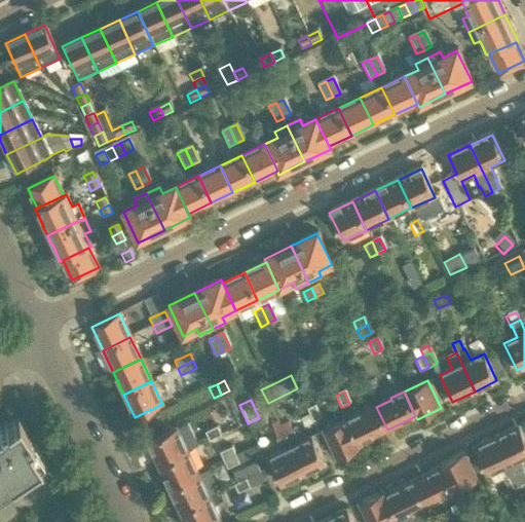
[(347,419),(360,443),(387,430),(376,407),(361,415),(360,413),(347,419)]
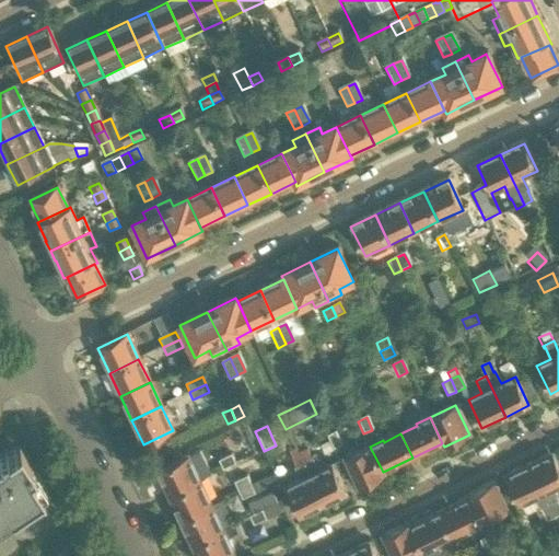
[(337,437),(327,441),(332,451),(341,447),(337,437)]
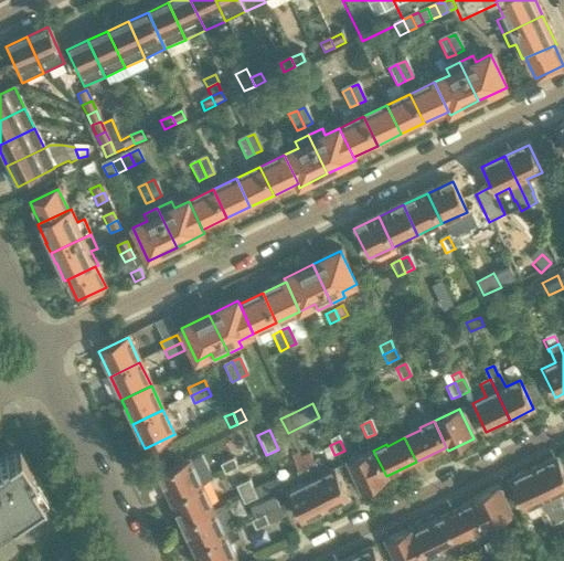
[(334,457),(330,448),(322,453),(327,462),(334,457)]
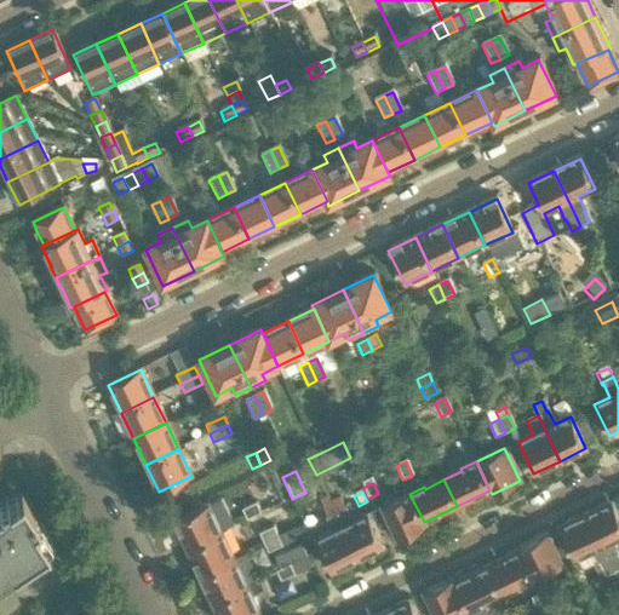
[(425,526),(424,522),(410,494),(382,507),(397,540),(425,526)]
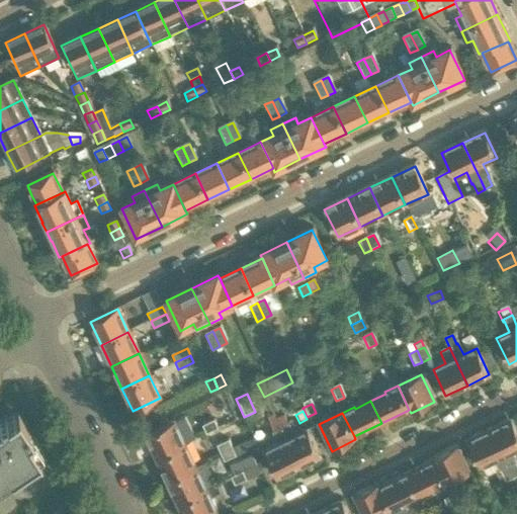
[(0,480),(3,485),(40,459),(26,439),(30,436),(16,414),(14,415),(15,416),(5,422),(4,421),(0,423),(0,480)]
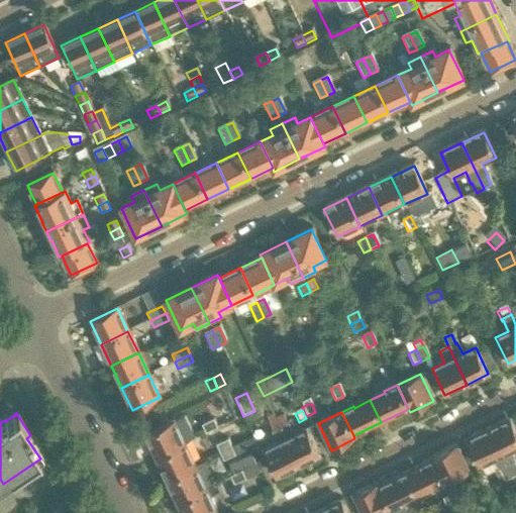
[(288,424),(287,425),(283,416),(275,420),(280,428),(297,467),(319,455),(306,429),(293,435),(288,424)]
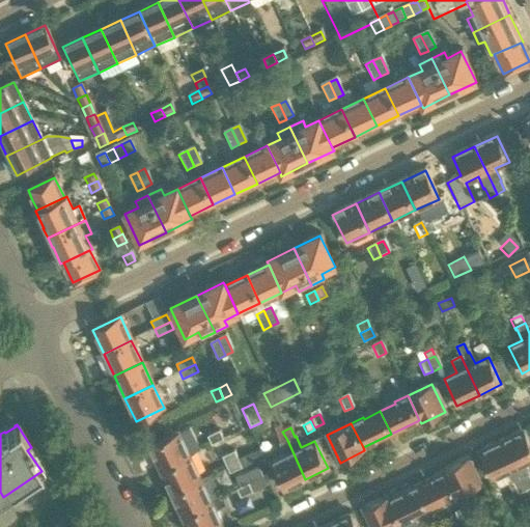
[(529,443),(524,431),(501,442),(520,480),(528,476),(529,475),(524,465),(529,461),(529,443)]
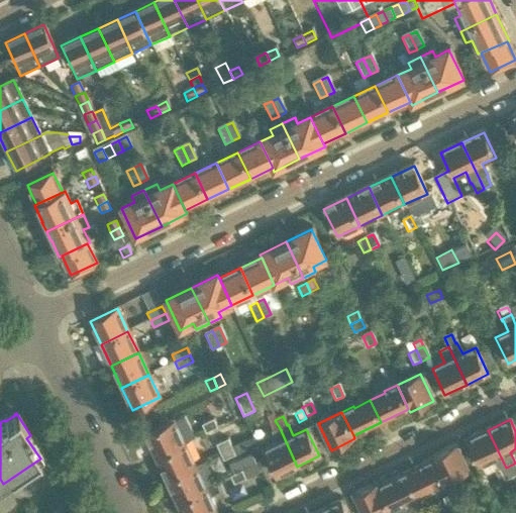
[(263,450),(269,462),(276,477),(297,467),(280,428),(275,420),(268,424),(272,432),(271,433),(276,444),(263,450)]
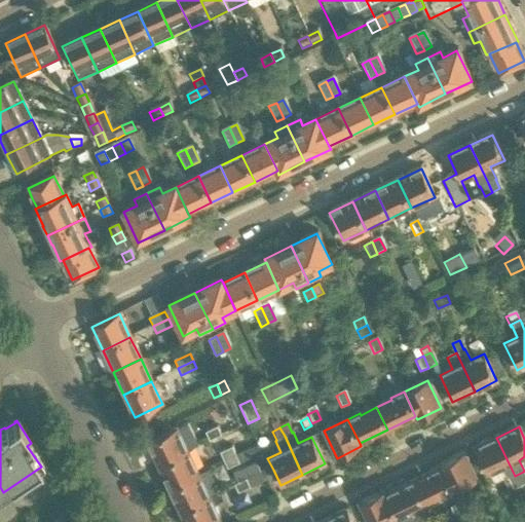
[(217,429),(204,434),(209,442),(220,437),(217,429)]
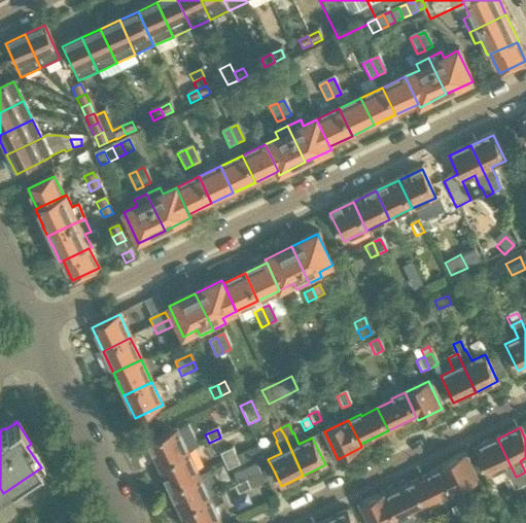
[(149,443),(161,466),(187,453),(176,430),(149,443)]
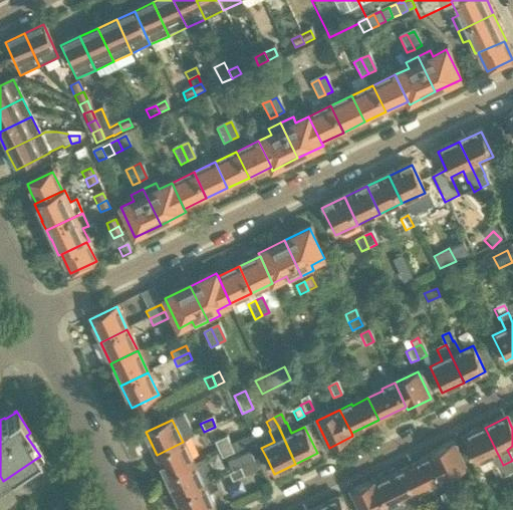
[(503,465),(485,428),(464,438),(482,475),(490,471),(503,465)]
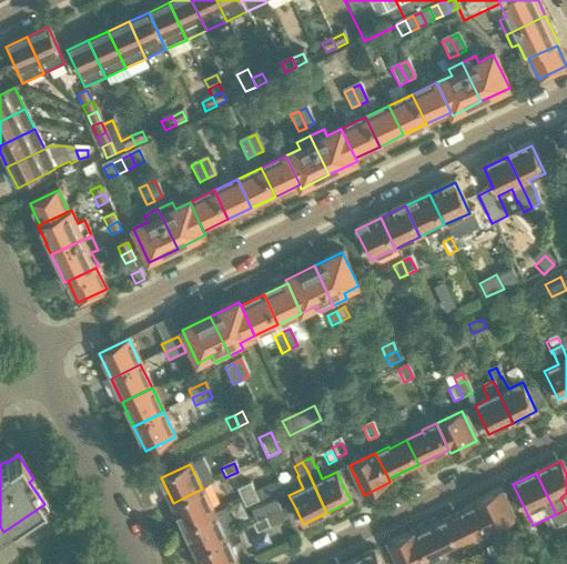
[(281,493),(276,483),(271,486),(270,485),(254,492),(254,493),(242,500),(245,507),(259,502),(259,503),(281,493)]
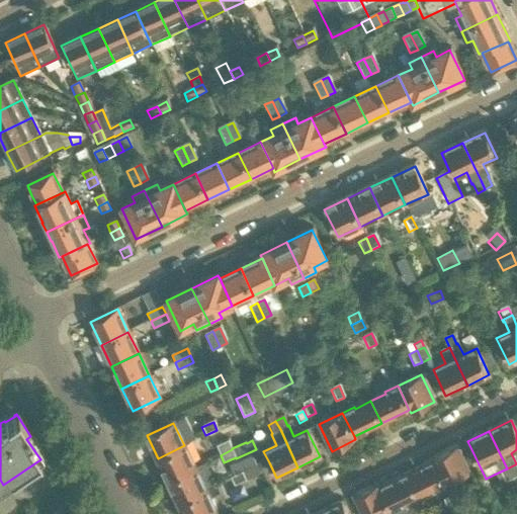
[(232,449),(232,448),(229,442),(217,447),(221,455),(232,449)]
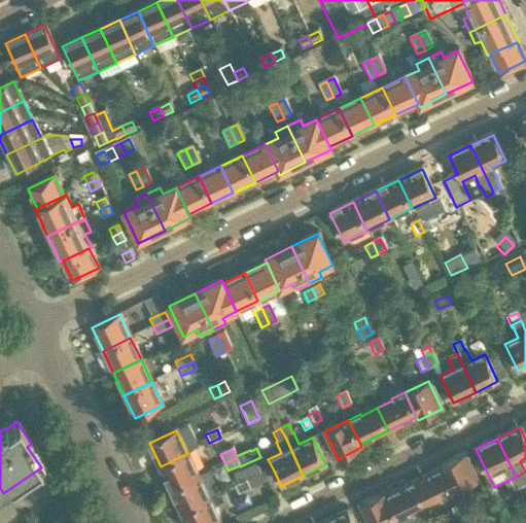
[(161,466),(171,489),(198,476),(187,453),(161,466)]
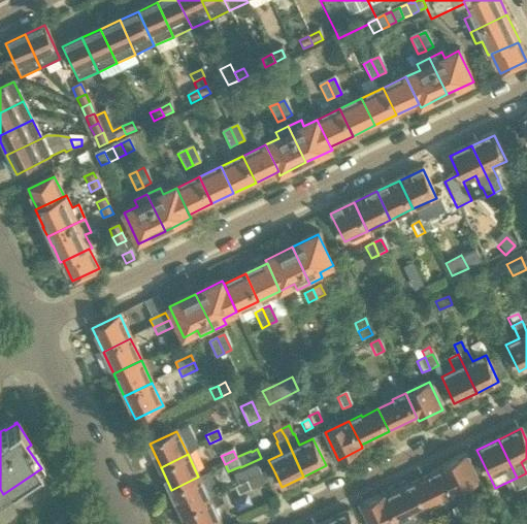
[(438,468),(440,470),(452,495),(478,483),(464,455),(438,468)]
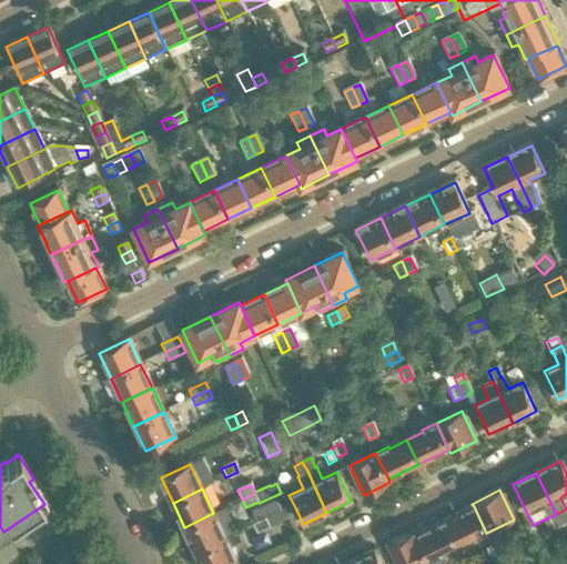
[(266,517),(266,519),(282,511),(282,510),(281,511),(275,501),(252,513),(256,523),(266,517)]
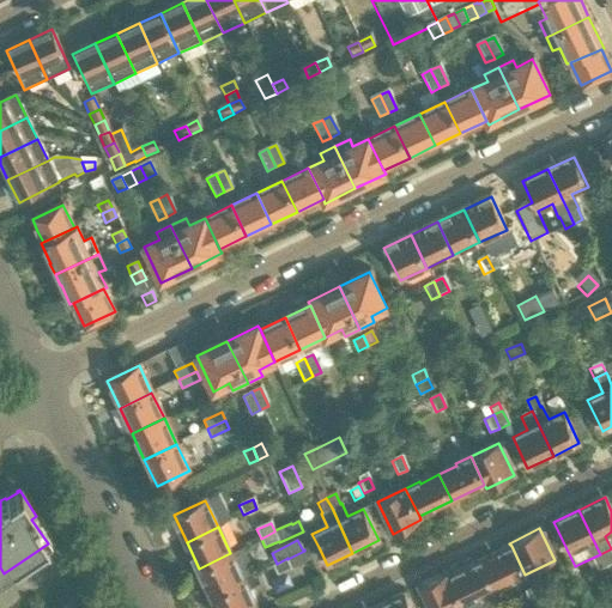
[(511,546),(480,561),(494,588),(513,578),(514,581),(525,575),(511,546)]
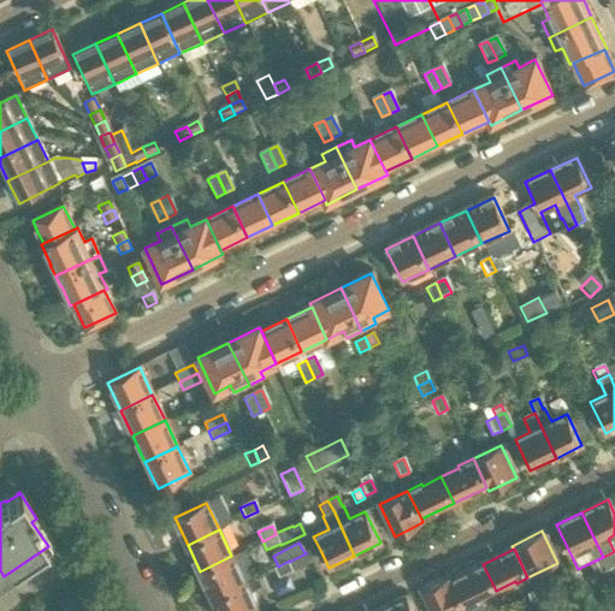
[(244,582),(255,577),(243,552),(232,557),(231,556),(200,571),(213,598),(244,582)]
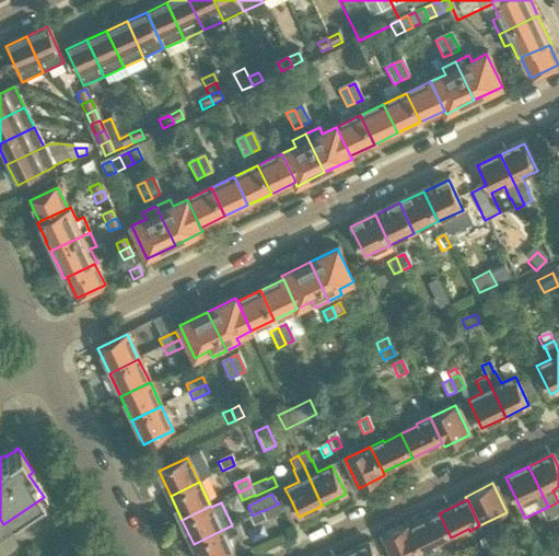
[(558,507),(557,502),(548,507),(555,520),(558,517),(558,507)]
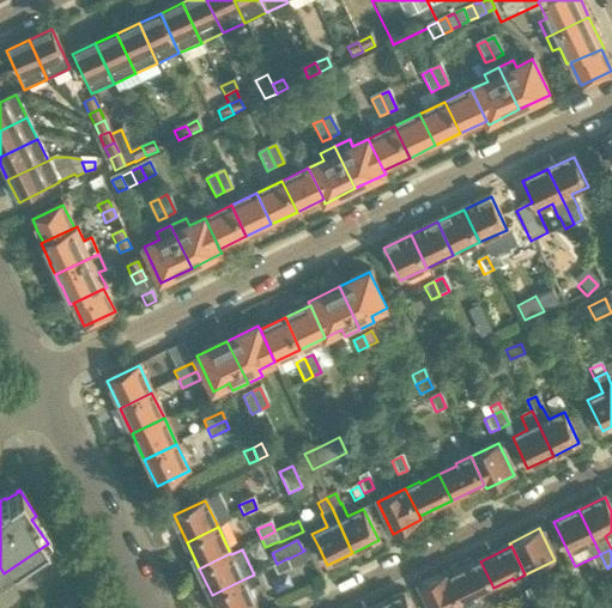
[(304,551),(288,559),(294,570),(310,563),(304,551)]
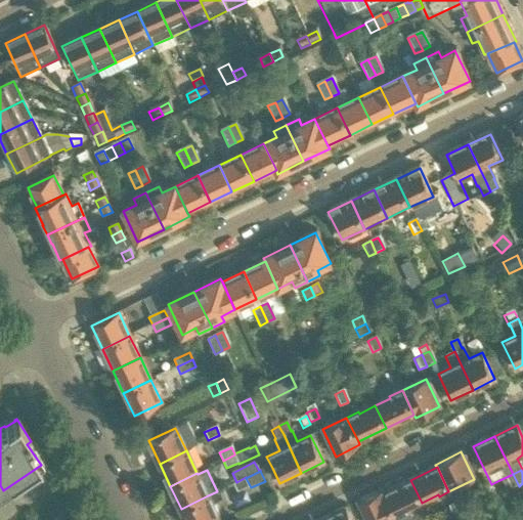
[(522,501),(522,493),(519,486),(513,474),(499,480),(506,490),(509,489),(516,504),(522,501)]
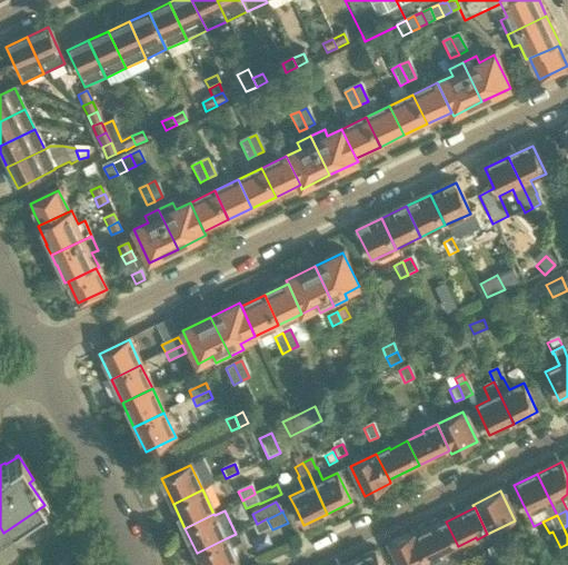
[(266,521),(252,526),(257,535),(269,529),(266,521)]
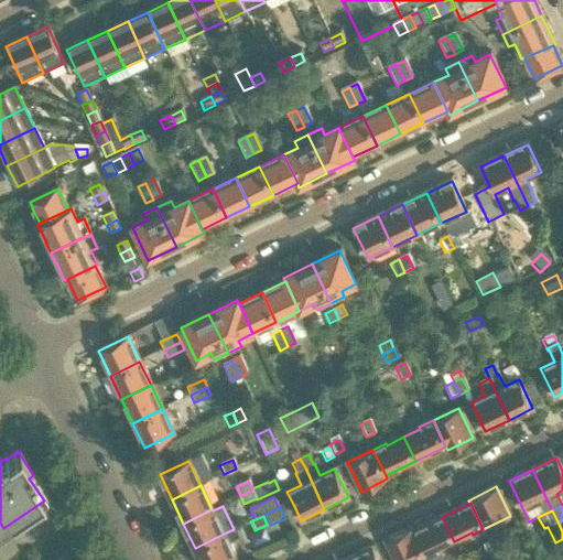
[(442,517),(414,530),(428,557),(425,558),(425,559),(441,559),(436,549),(454,541),(442,517)]
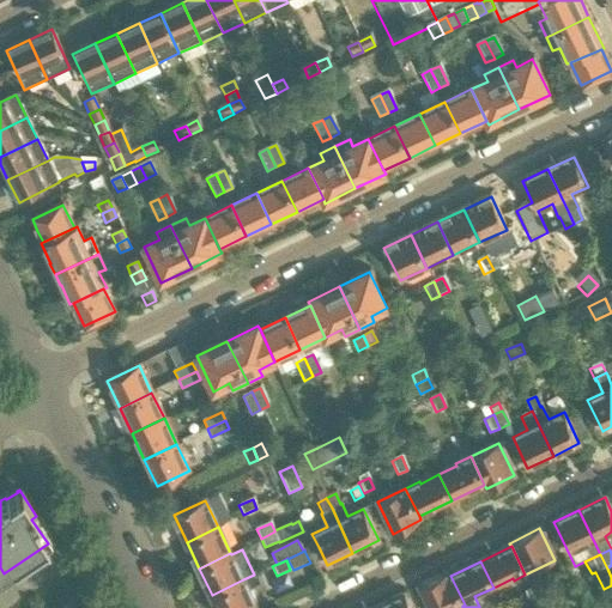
[(465,605),(450,576),(449,572),(418,588),(428,607),(459,607),(462,606),(465,605)]
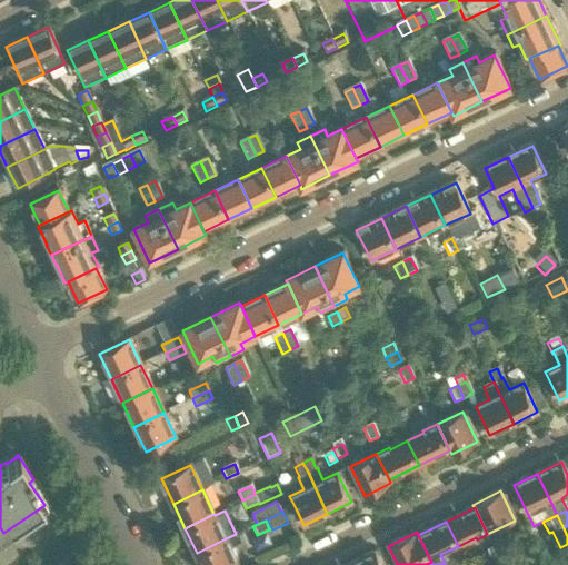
[(238,533),(236,534),(226,538),(197,553),(201,564),(238,564),(230,548),(242,543),(238,533)]
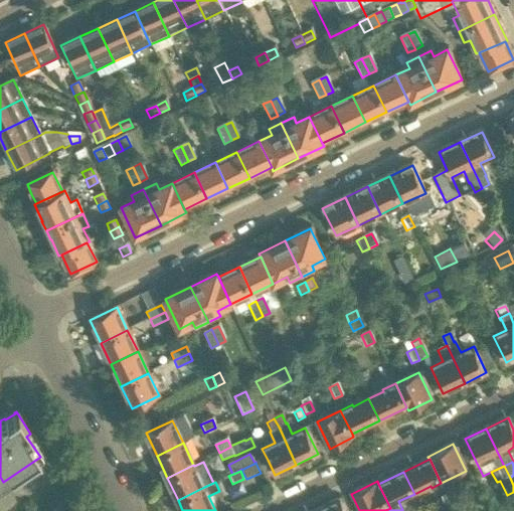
[(449,493),(453,502),(461,498),(457,489),(449,493)]
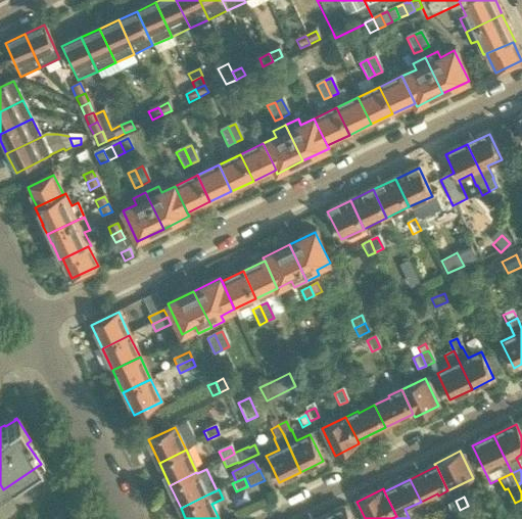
[(460,510),(456,501),(447,505),(452,514),(460,510)]
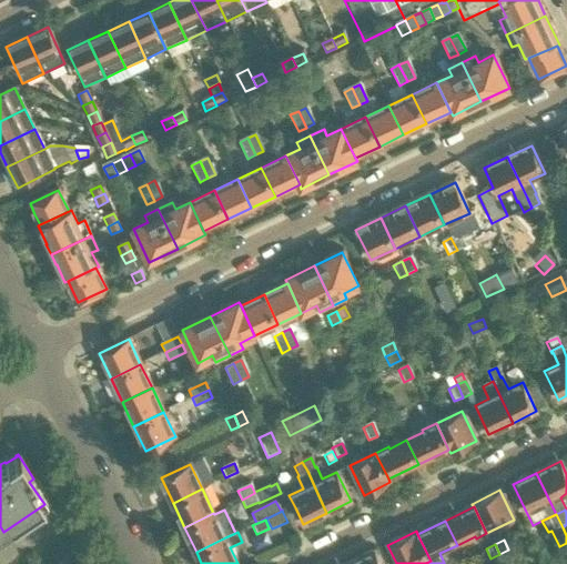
[(381,563),(375,551),(351,563),(381,563)]
